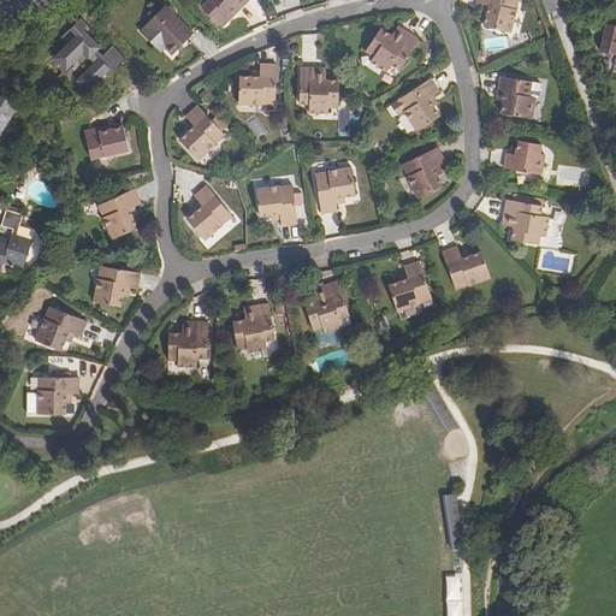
[(241,0),(207,0),(200,9),(219,29),(230,19),(226,16),(241,0)]
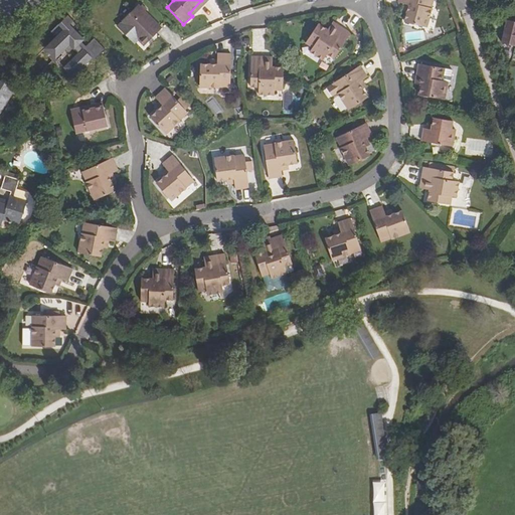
[(207,0),(206,0),(201,0),(189,13),(192,16),(207,0)]
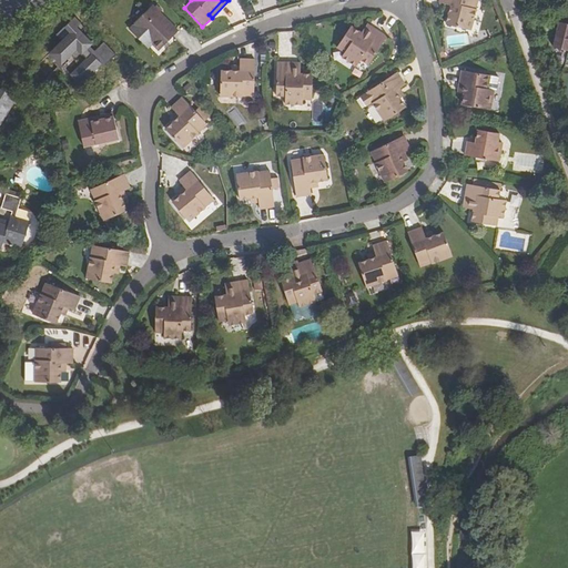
[(439,0),(439,2),(438,4),(444,7),(449,8),(448,16),(445,24),(468,31),(475,11),(474,11),(469,10),(472,0),(439,0)]
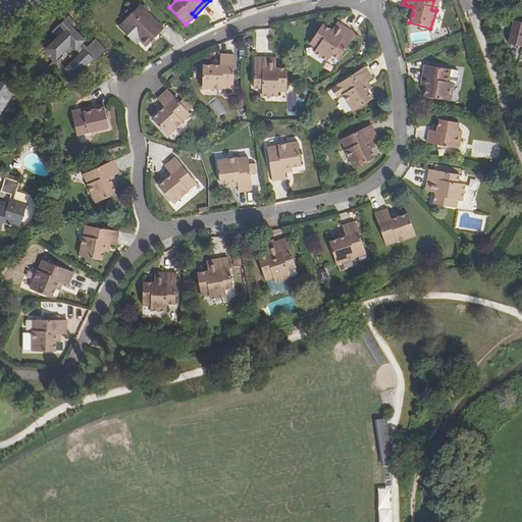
[(134,34),(140,40),(145,45),(162,29),(139,5),(118,27),(129,38),(134,34)]
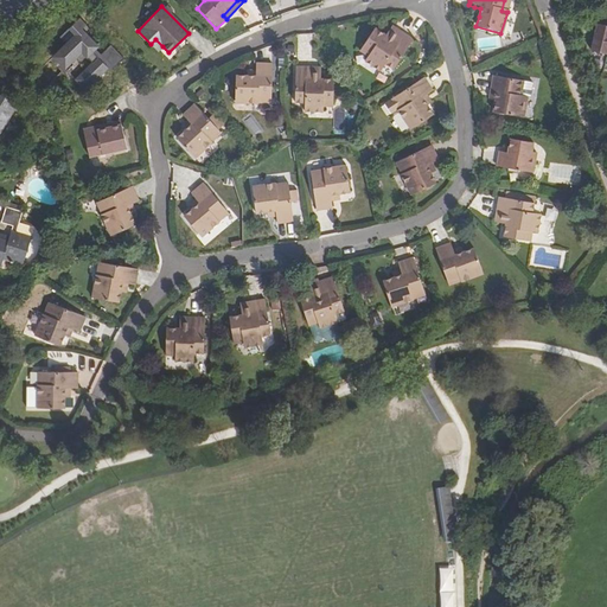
[(393,39),(398,30),(388,24),(383,34),(393,39)]
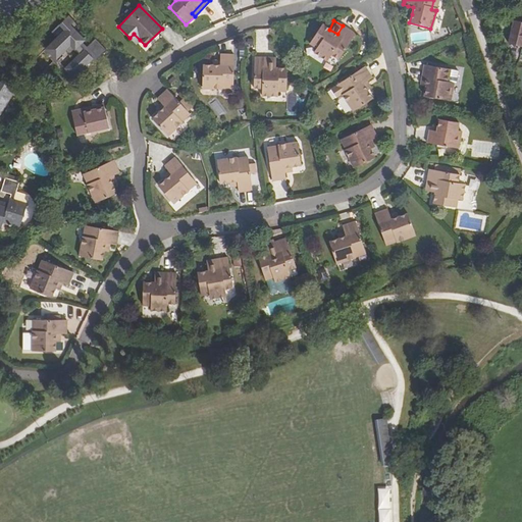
[(521,21),(516,21),(510,44),(521,46),(521,21)]
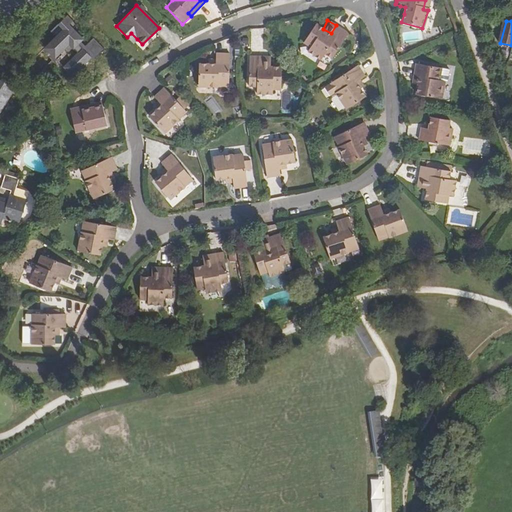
[(331,33),(323,29),(314,24),(304,45),(311,48),(308,54),(321,61),(325,54),(332,58),(347,30),(336,25),(331,33)]
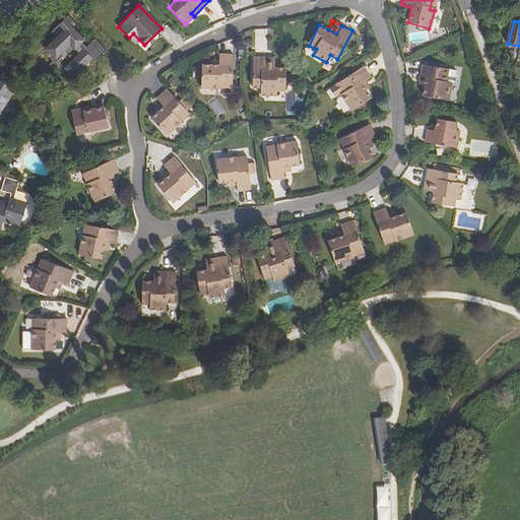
[(82,31),(57,58),(74,75),(86,63),(91,69),(104,56),(99,51),(100,50),(82,31)]
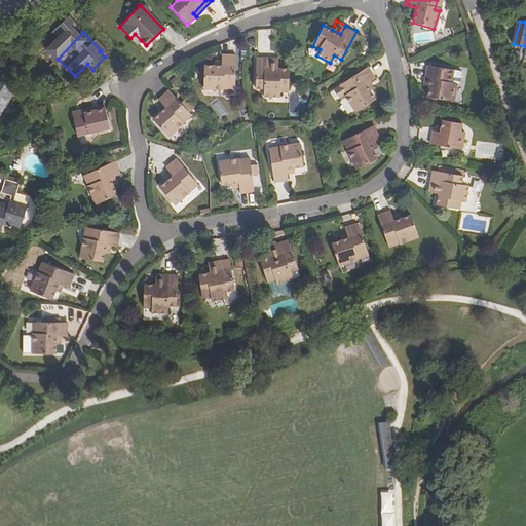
[(137,44),(141,40),(135,34),(130,38),(137,44)]
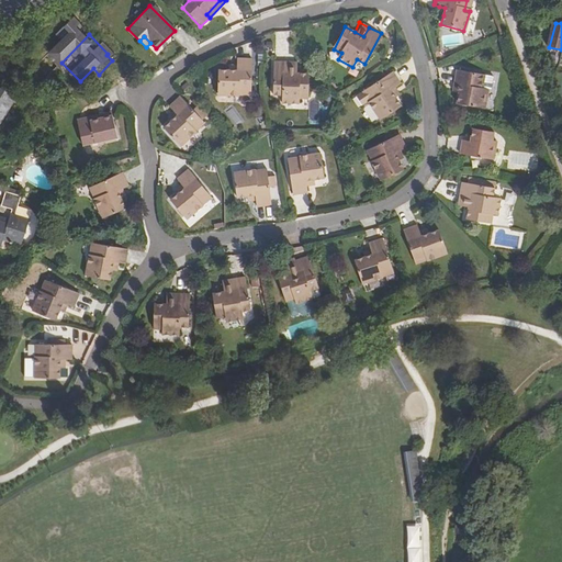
[(240,89),(253,90),(253,59),(237,59),(237,66),(237,70),(229,70),(220,70),(218,96),(240,97),(240,94),(240,89)]
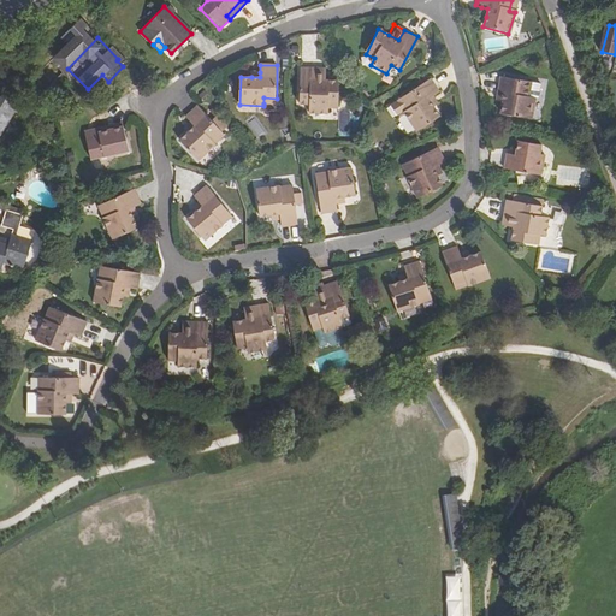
[(315,81),(315,70),(301,70),(300,107),(309,107),(309,117),(327,117),(329,110),(338,110),(338,82),(327,82),(315,81)]
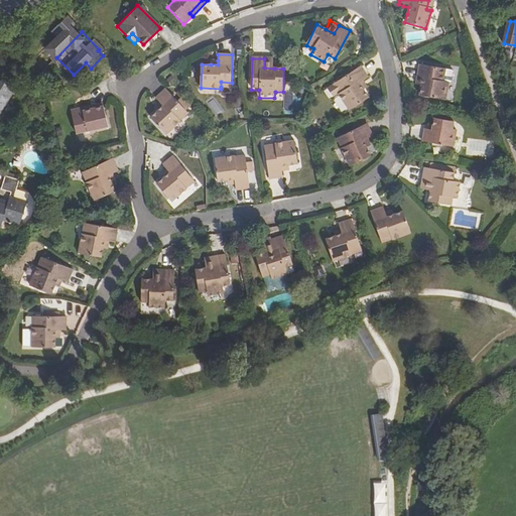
[(264,68),(274,69),(274,58),(264,58),(264,68)]
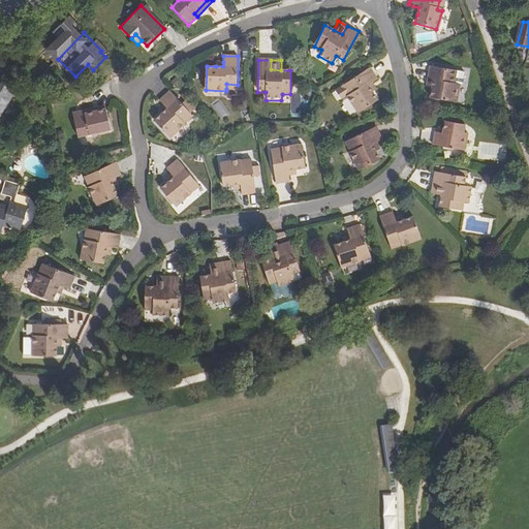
[(461,83),(462,75),(432,68),(429,81),(437,84),(436,93),(434,101),(457,107),(460,98),(465,99),(469,85),(461,83)]
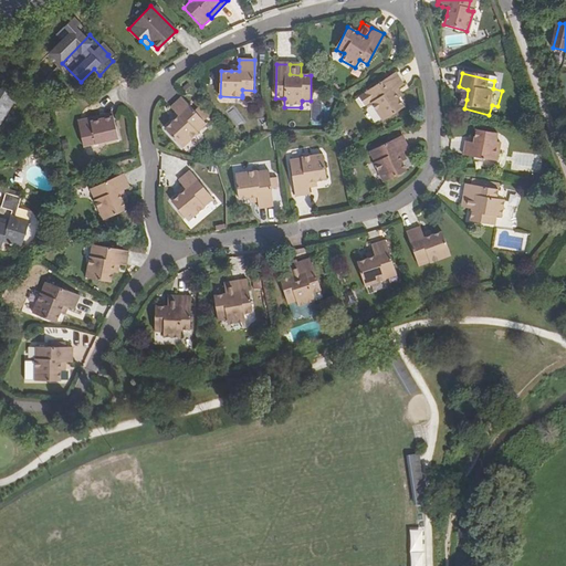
[(395,93),(398,91),(405,87),(397,74),(369,91),(375,102),(371,104),(381,123),(404,109),(398,101),(395,93)]
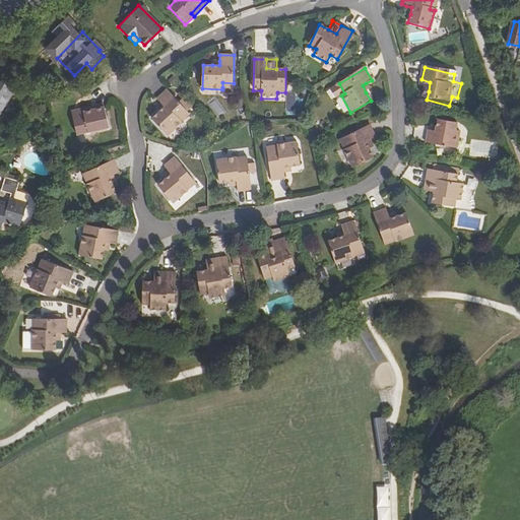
[(453,81),(461,83),(462,83),(463,76),(454,74),(453,81)]
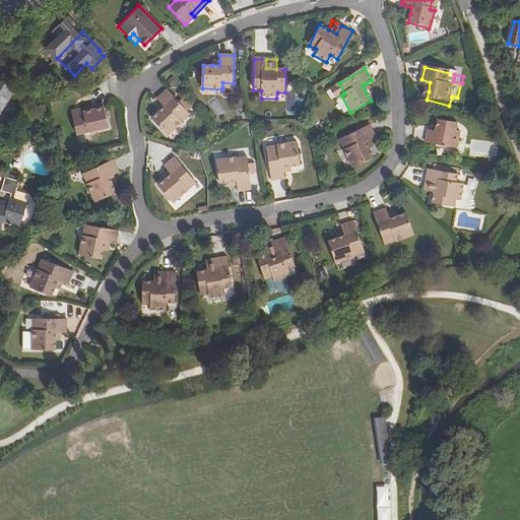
[(419,89),(429,91),(430,82),(421,79),(419,89)]
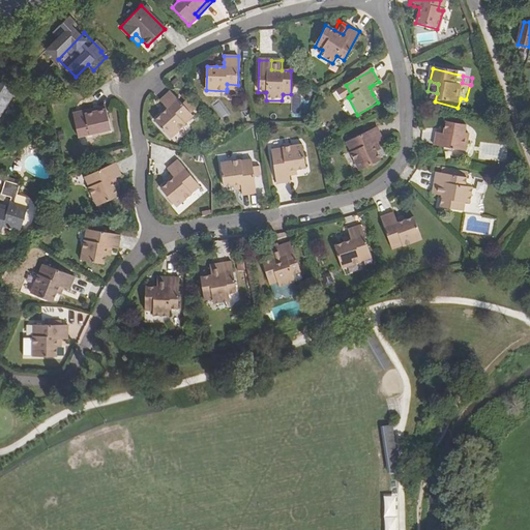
[(0,116),(15,92),(0,82),(0,116)]
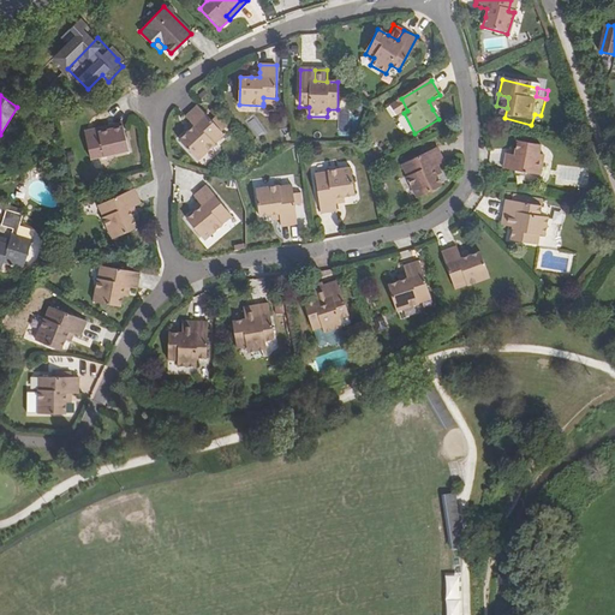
[(407,111),(401,99),(396,101),(404,113),(407,111)]
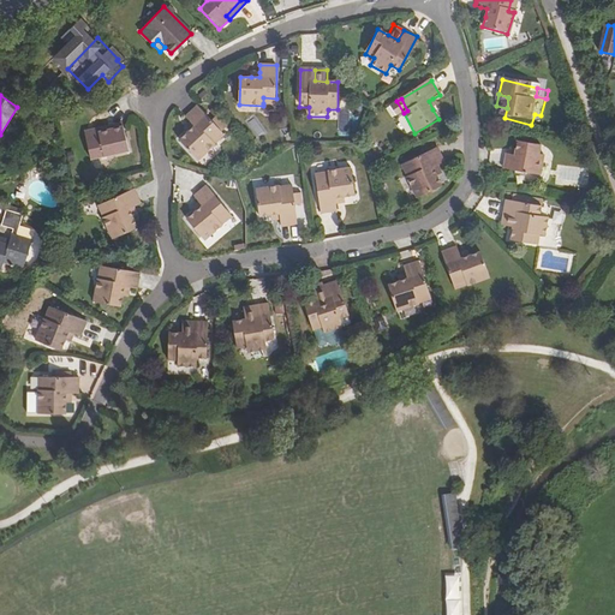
[(208,138),(218,130),(197,103),(184,114),(187,120),(191,124),(185,129),(177,136),(195,157),(213,143),(212,142),(208,138)]
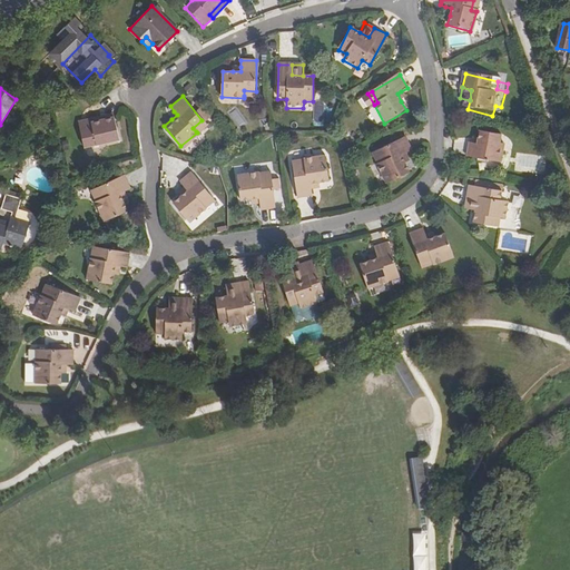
[(236,107),(229,112),(238,126),(246,121),(236,107)]
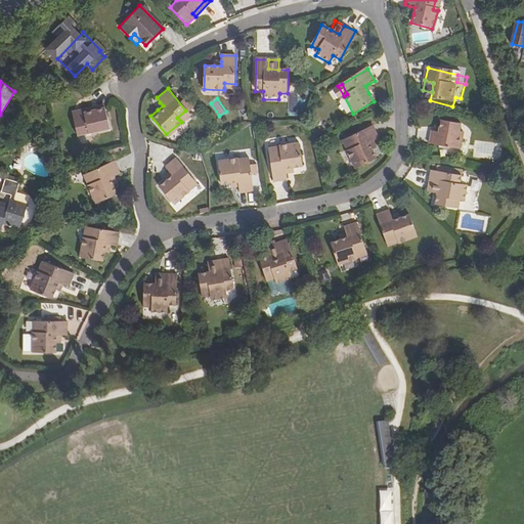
[(81,112),(101,104),(100,101),(80,110),(81,112)]
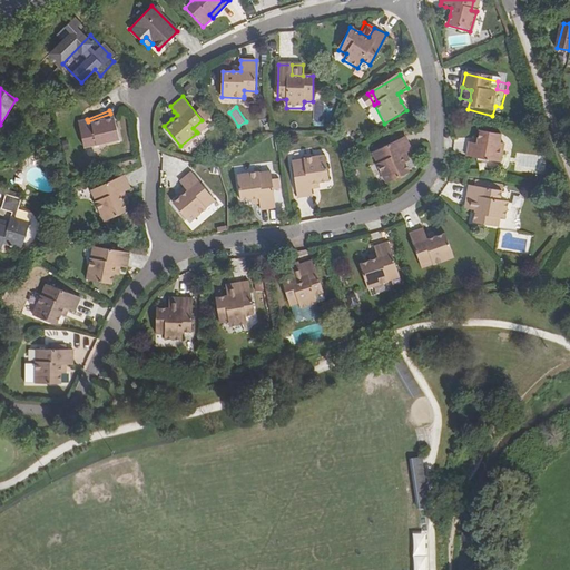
[(88,121),(87,119),(75,124),(84,148),(118,136),(110,114),(88,121)]
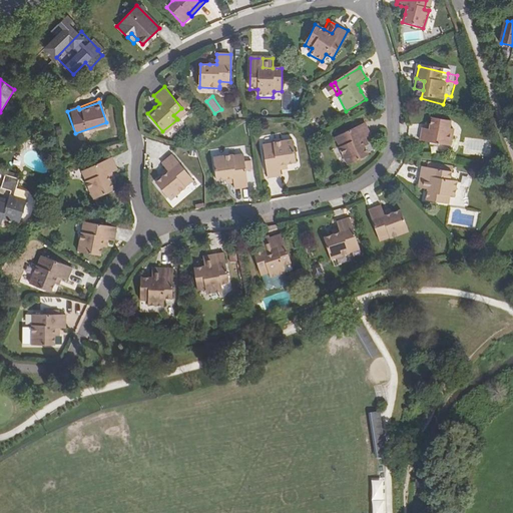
[(173,115),(176,118),(184,112),(181,108),(173,115)]
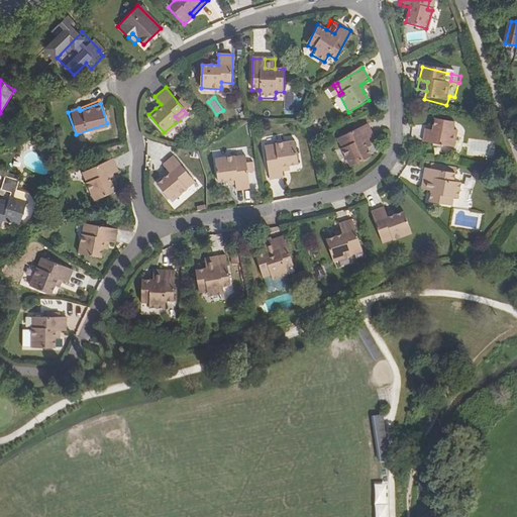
[(435,133),(429,132),(426,131),(423,144),(453,150),(456,132),(452,131),(453,123),(434,120),(433,127),(433,128),(436,129),(435,133)]
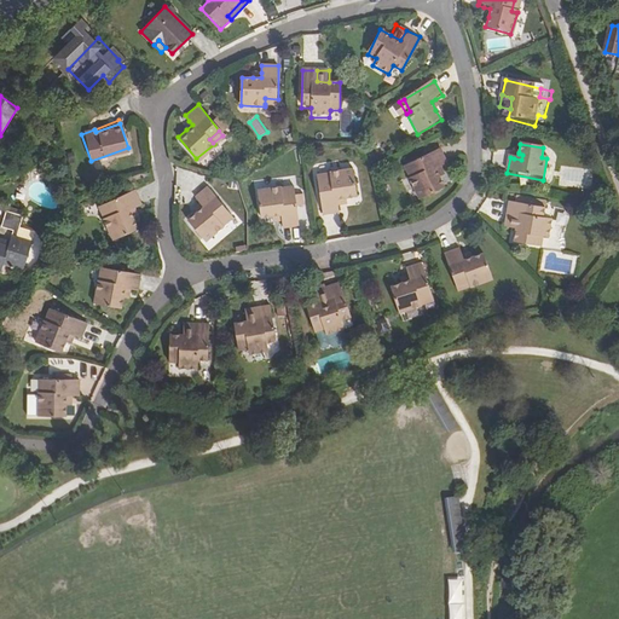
[(432,168),(437,165),(443,161),(433,148),(404,166),(411,178),(406,181),(417,200),(441,184),(437,175),(432,168)]
